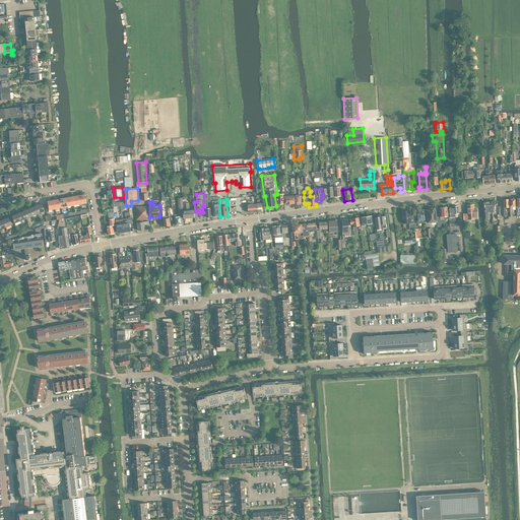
[(186,210),(183,210),(184,218),(194,217),(193,209),(189,210),(188,202),(186,203),(186,210)]
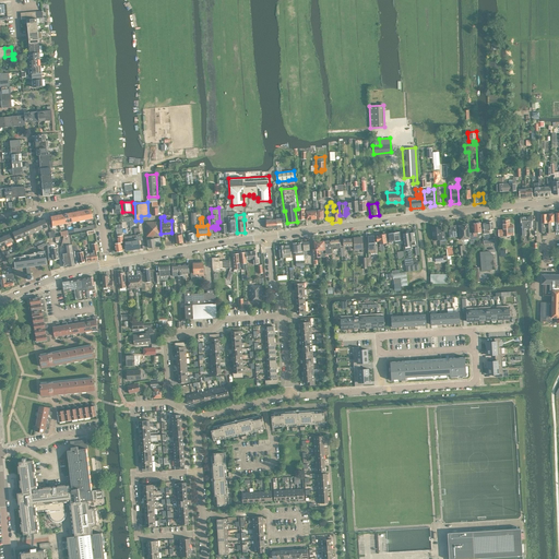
[(38,222),(42,229),(48,227),(45,218),(38,222)]
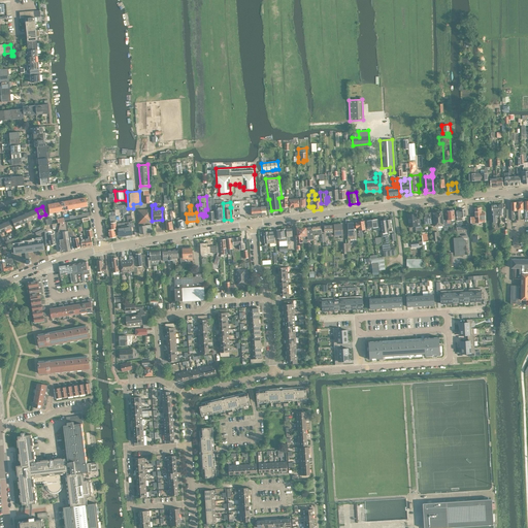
[(471,217),(471,223),(486,222),(485,212),(482,212),(481,207),(474,208),(475,217),(471,217)]
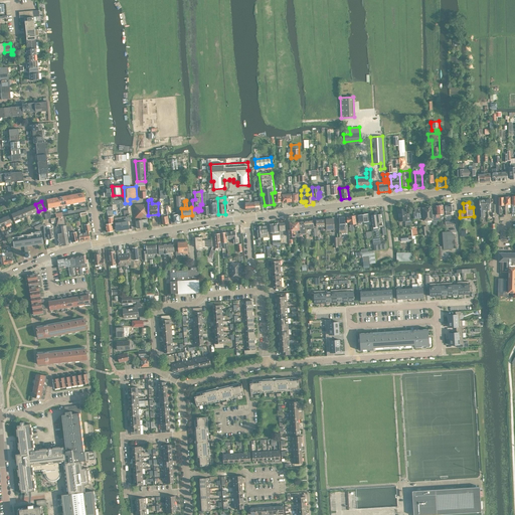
[(29,207),(32,214),(38,211),(35,204),(29,207)]
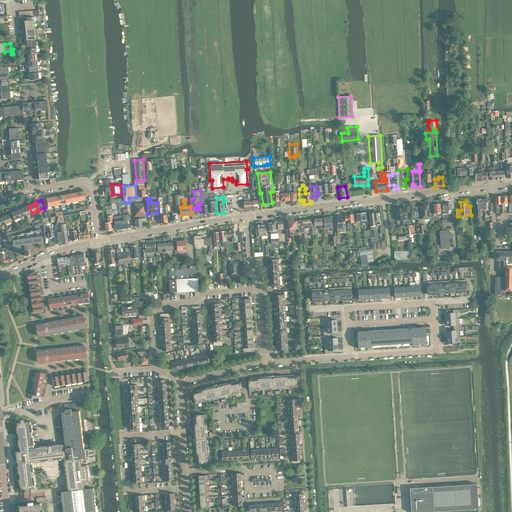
[(143,226),(142,224),(147,223),(146,217),(140,218),(140,216),(147,216),(146,203),(133,203),(134,216),(136,216),(136,219),(135,219),(136,227),(143,226)]
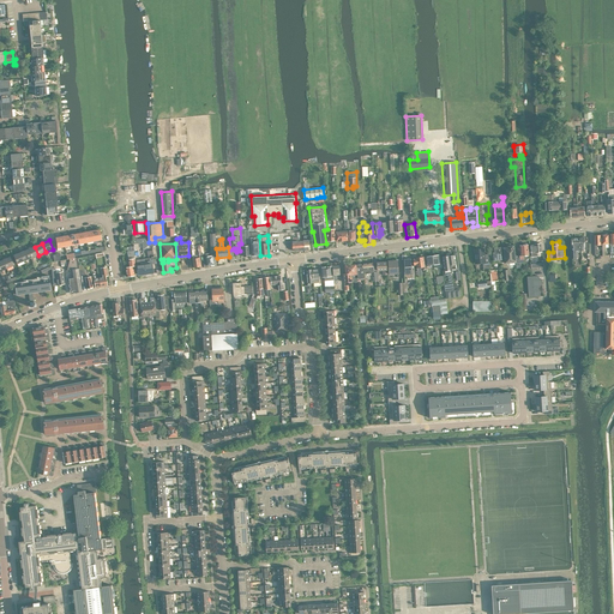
[(521,256),(516,257),(517,269),(522,268),(521,259),(524,259),(523,256),(529,256),(528,245),(527,244),(524,244),(523,245),(519,246),(521,256)]
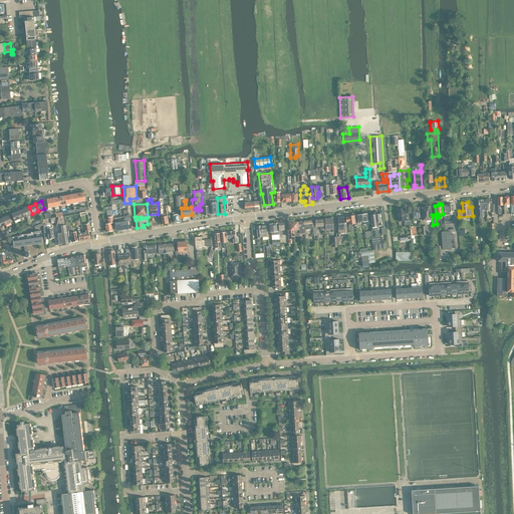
[(450,211),(454,211),(453,204),(447,204),(447,205),(444,205),(445,215),(450,214),(450,211)]
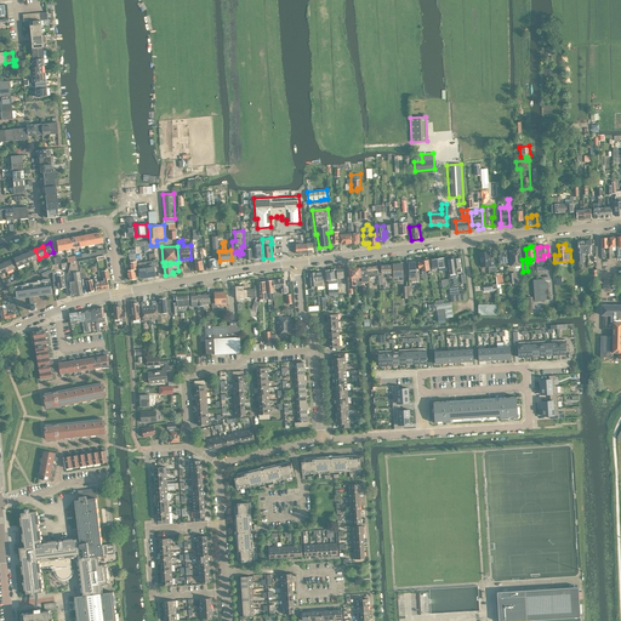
[(195,271),(204,269),(201,257),(206,256),(205,248),(199,249),(200,252),(197,252),(199,261),(194,261),(195,271)]
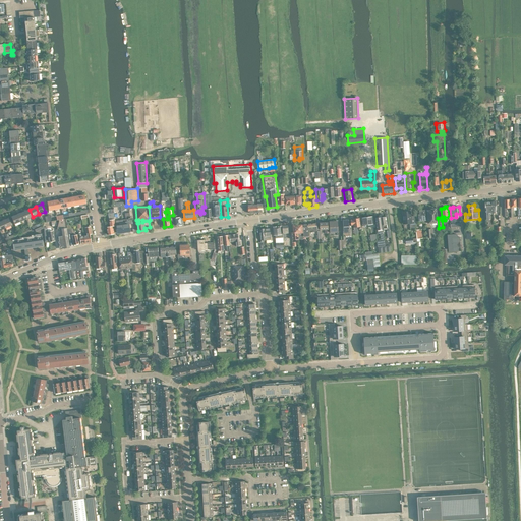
[(431,211),(427,211),(428,223),(438,222),(437,218),(436,210),(436,209),(431,209),(431,211)]
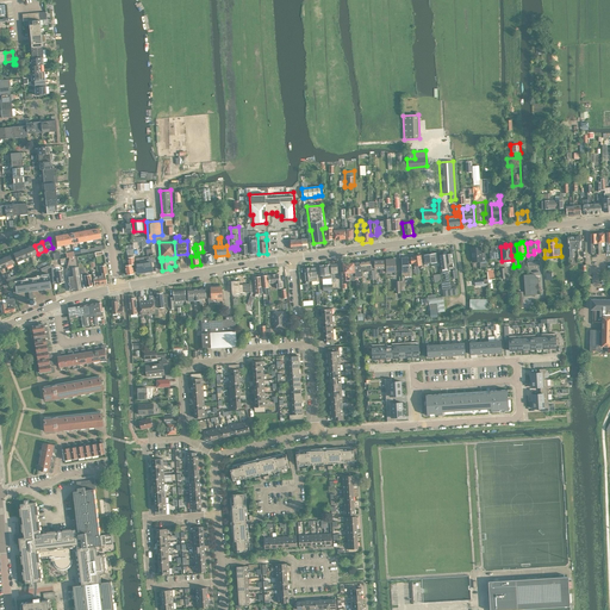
[(27,248),(31,256),(38,254),(35,246),(27,248)]
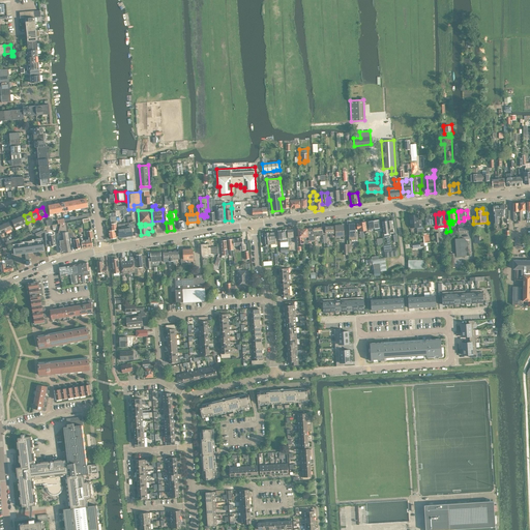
[(410,215),(411,228),(417,227),(417,233),(423,233),(421,219),(417,219),(417,214),(410,215)]
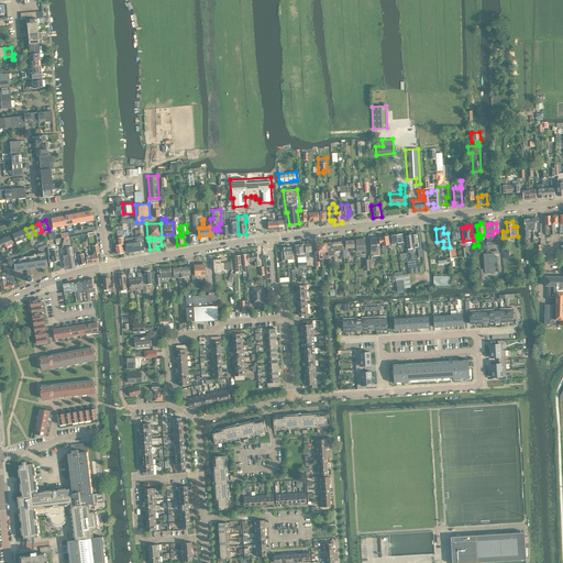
[(25,229),(19,232),(22,240),(29,236),(25,229)]
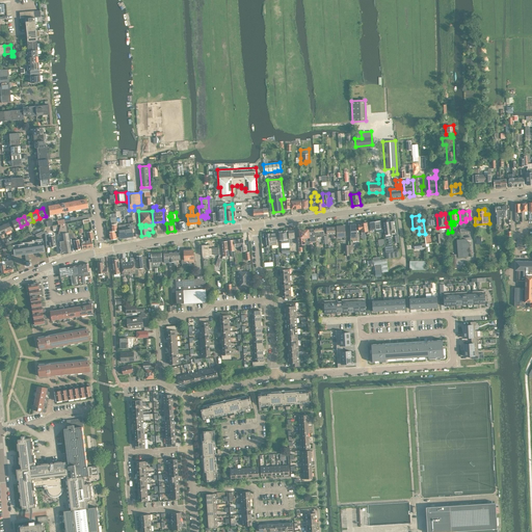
[(393,221),(389,221),(390,234),(395,234),(395,236),(396,243),(399,242),(396,218),(393,219),(393,221)]
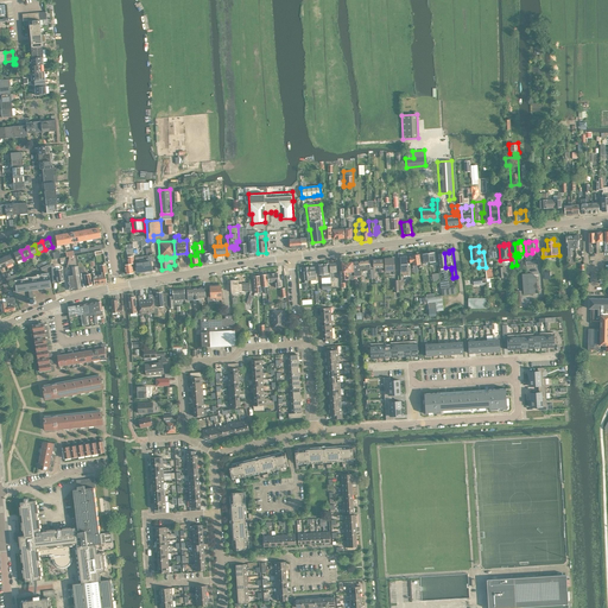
[(17,261),(24,259),(20,251),(13,253),(17,261)]
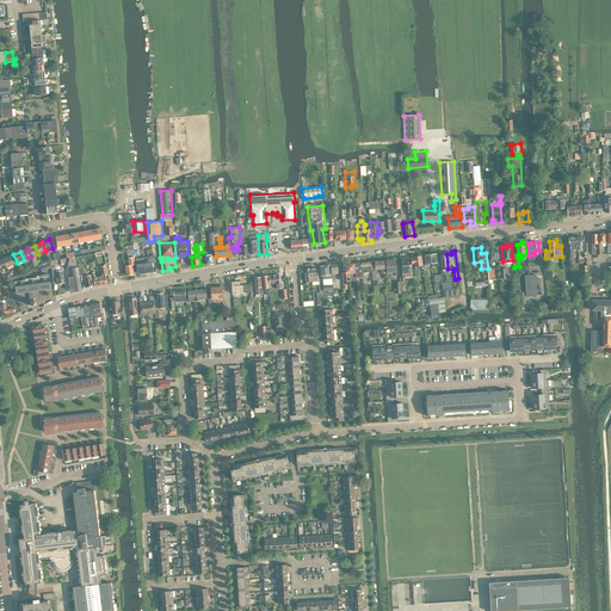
[(440,255),(442,270),(443,273),(445,273),(446,282),(443,283),(444,289),(443,289),(443,290),(448,289),(451,289),(450,279),(449,279),(448,269),(446,254),(446,252),(443,253),(444,255),(440,255)]
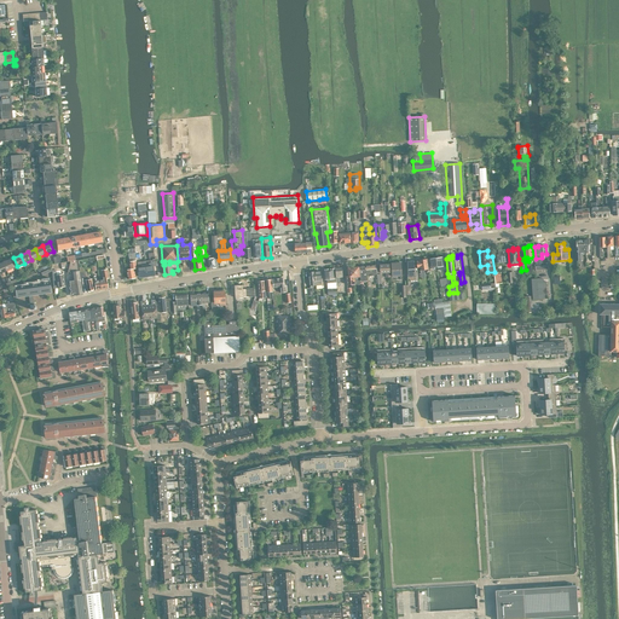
[(10,259),(3,262),(6,271),(13,268),(10,259)]
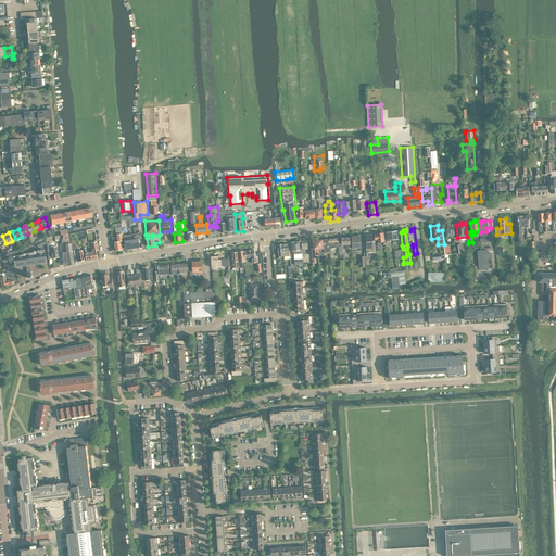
[(374,235),(375,240),(377,240),(378,249),(382,249),(381,244),(380,244),(380,242),(384,241),(383,232),(377,234),(377,235),(374,235)]
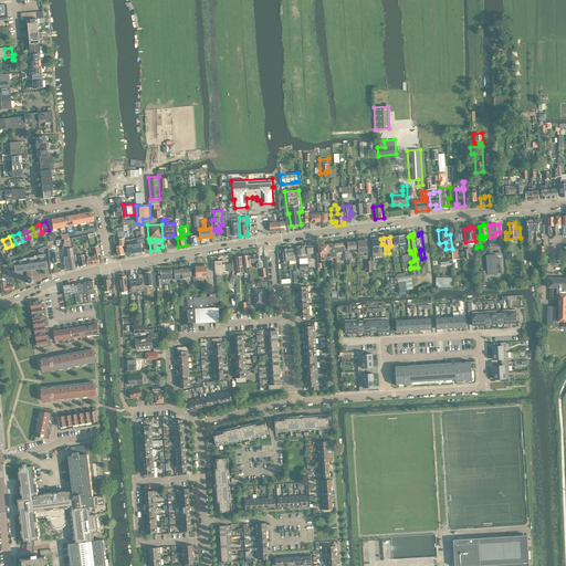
[(69,270),(75,269),(72,248),(71,238),(66,239),(64,239),(62,249),(65,249),(66,257),(62,258),(64,270),(67,269),(69,270)]
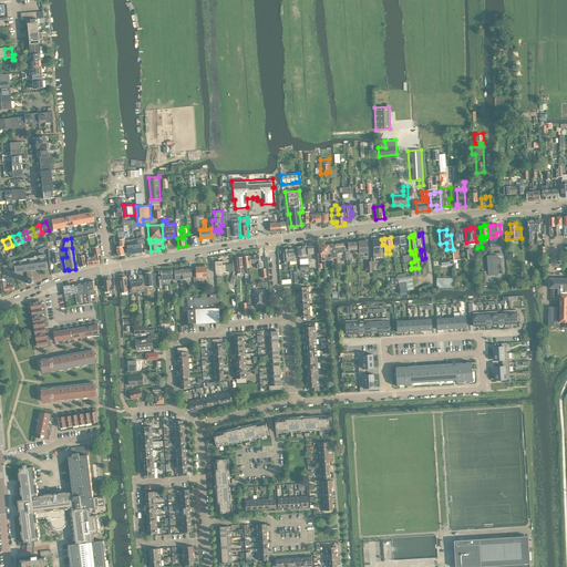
[(134,253),(135,253),(133,243),(131,243),(130,239),(126,240),(129,254),(131,254),(134,254),(134,253)]
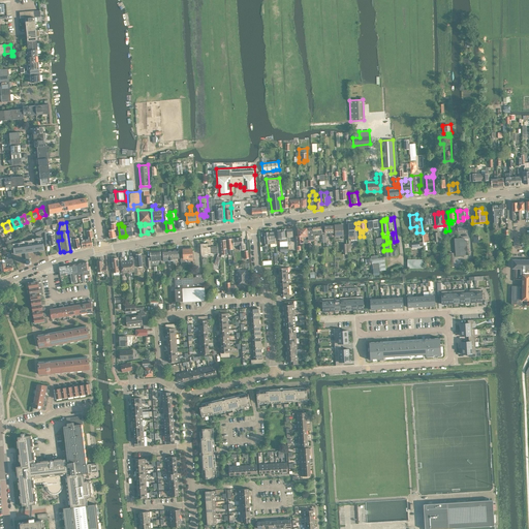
[(348,235),(348,240),(349,239),(349,241),(348,241),(349,244),(347,244),(347,251),(351,251),(351,246),(352,246),(358,246),(356,228),(354,229),(354,223),(348,223),(349,235),(348,235)]
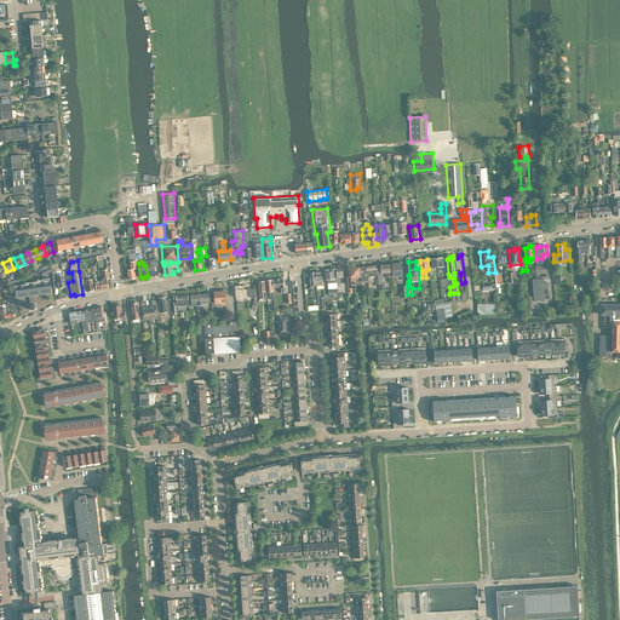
[(394,276),(402,276),(401,263),(392,263),(394,276)]
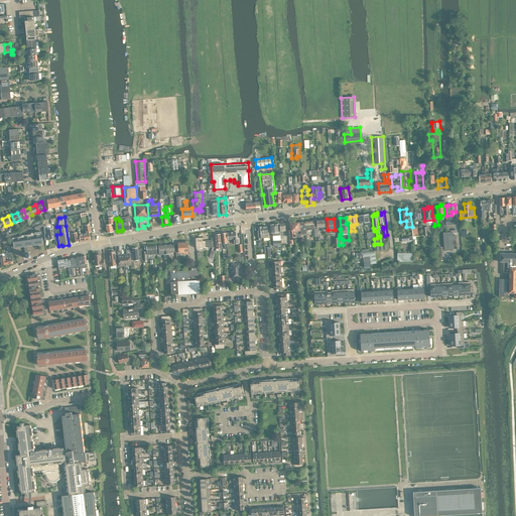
[(313,221),(306,222),(304,222),(305,230),(314,229),(313,221)]
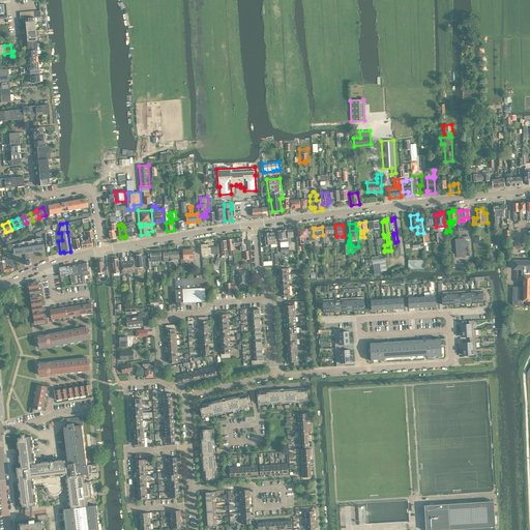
[(330,233),(330,236),(330,237),(334,237),(333,227),(325,227),(325,233),(330,233)]
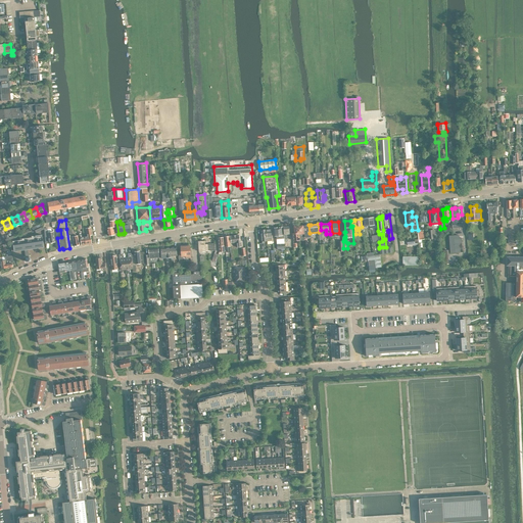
[(277,239),(280,239),(284,239),(283,233),(283,227),(274,228),(274,237),(276,236),(277,239)]
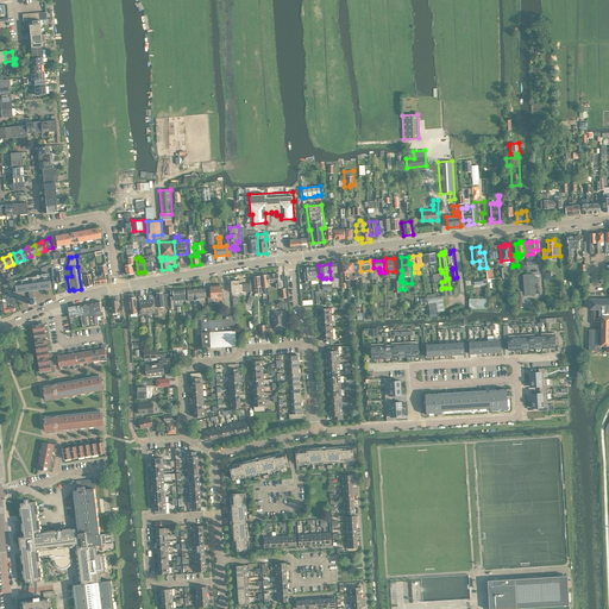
[(86,274),(86,275),(85,275),(83,268),(82,268),(80,268),(79,268),(80,281),(85,281),(86,287),(92,286),(89,275),(88,275),(88,274),(86,274)]
